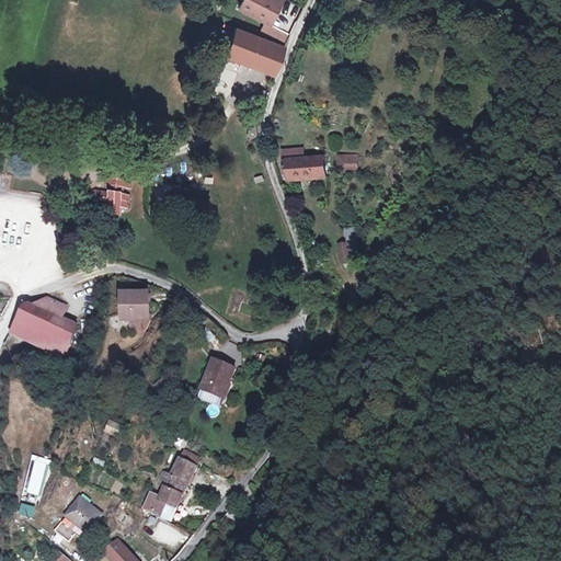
[(277,0),(243,0),(240,7),(267,20),(271,12),(275,14),(281,2),(277,1),(277,0)]
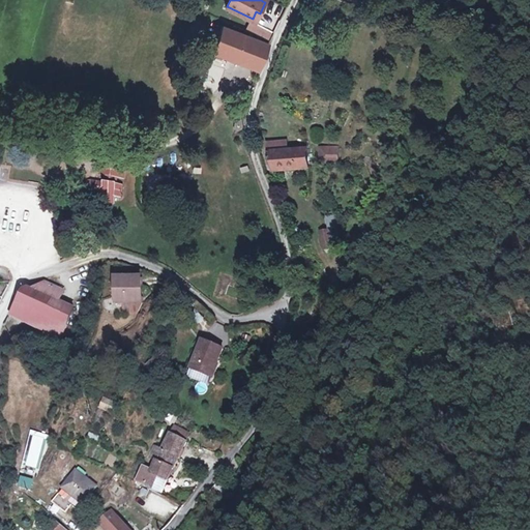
[(280,0),(278,0),(262,0),(262,1),(265,2),(260,13),(256,11),(253,19),(267,26),(280,0)]
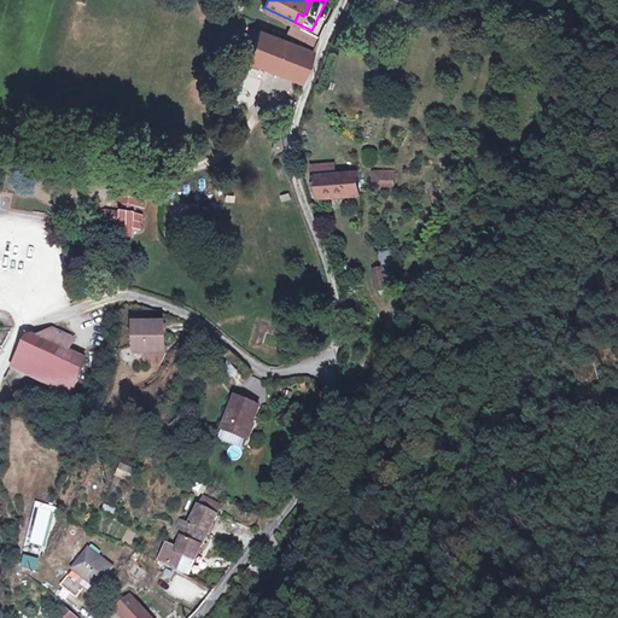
[(250,62),(304,82),(315,51),(313,50),(257,28),(256,31),(261,33),(250,62)]
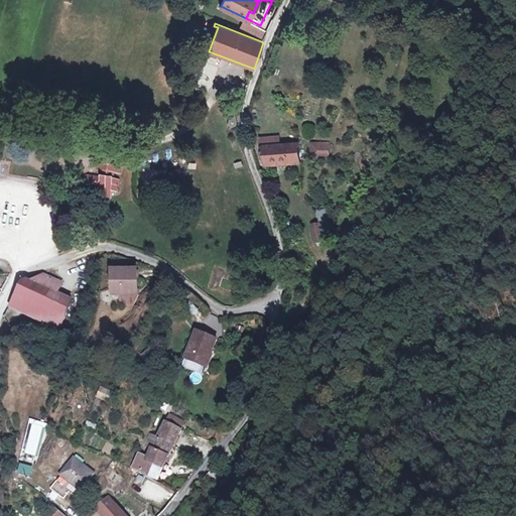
[(245,97),(251,78),(246,75),(239,95),(245,97)]
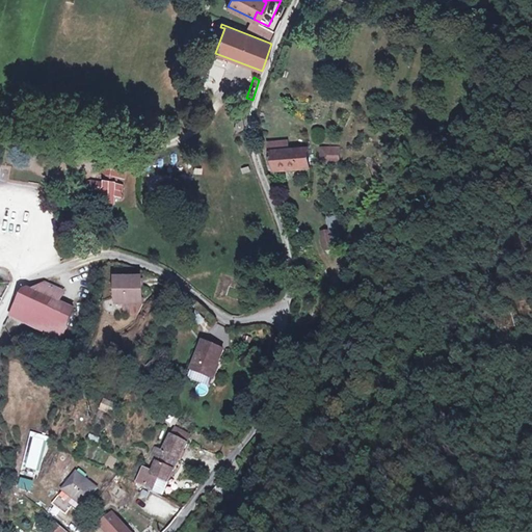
[(207,98),(209,94),(197,88),(195,87),(194,91),(207,98)]
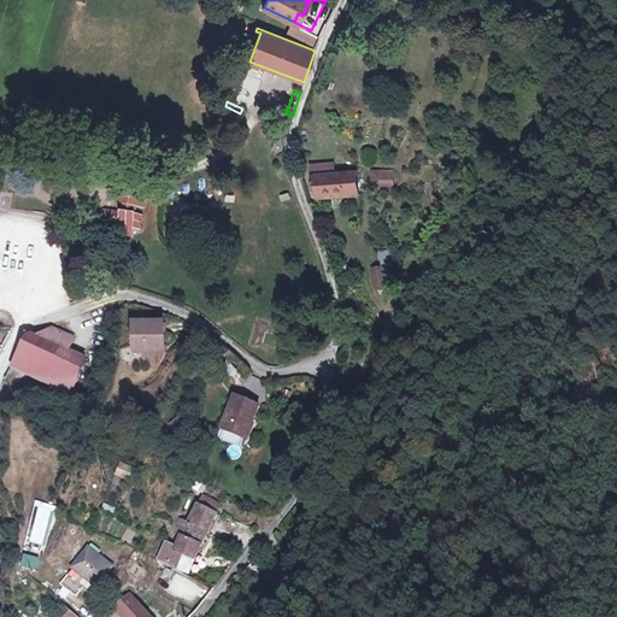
[(275,122),(272,133),(287,136),(289,125),(275,122)]
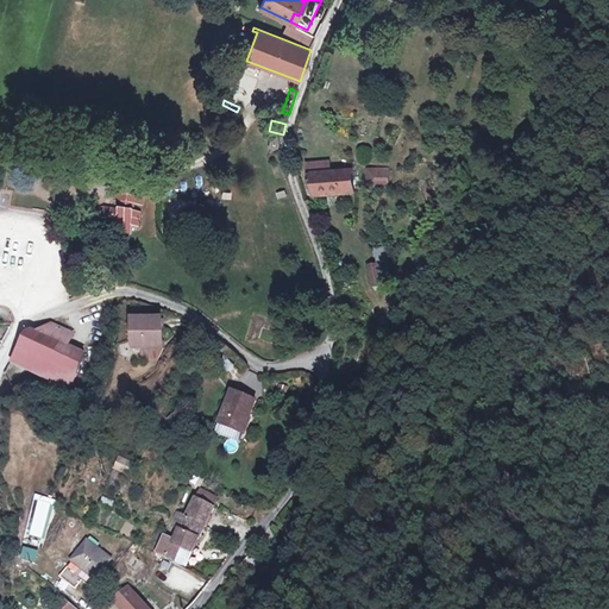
[(268,140),(282,142),(283,135),(269,131),(268,140)]
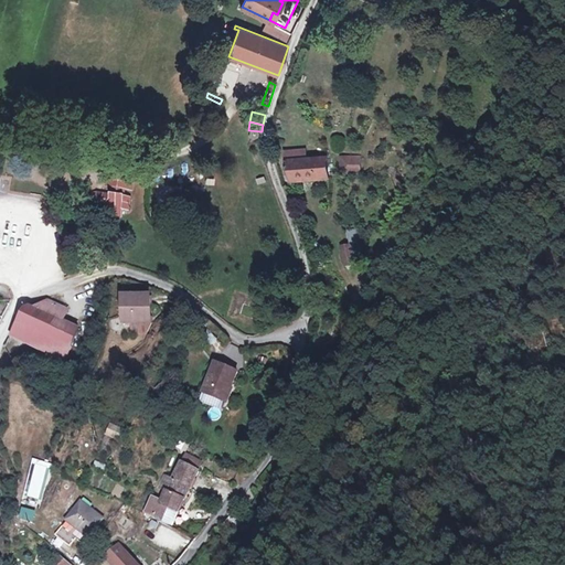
[(285,182),(324,185),(326,167),(317,166),(317,155),(284,153),(285,182)]
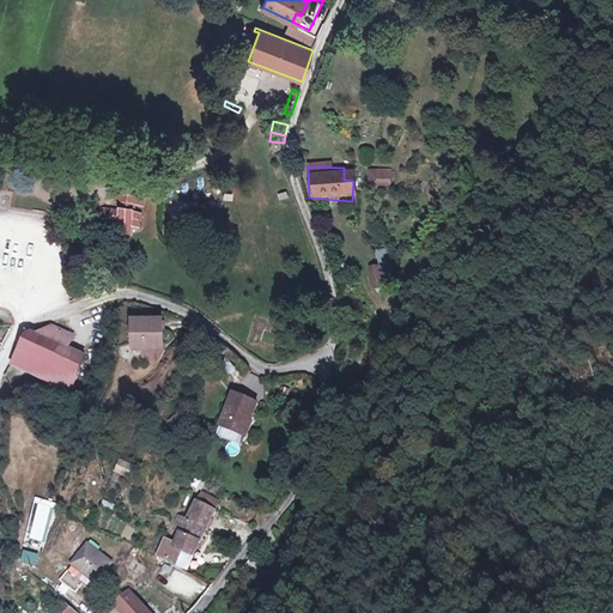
[(394,190),(393,170),(370,171),(371,192),(394,190)]
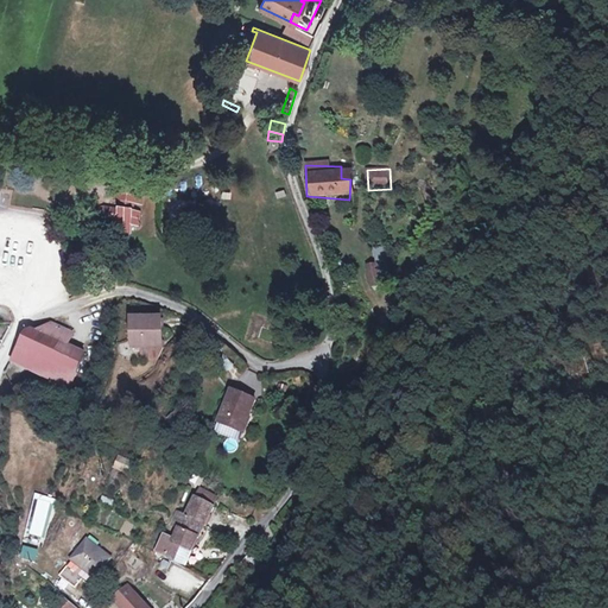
[(145,209),(147,190),(139,189),(140,181),(133,181),(132,188),(125,187),(124,195),(115,194),(114,203),(124,204),(122,211),(100,207),(97,222),(105,223),(103,230),(109,232),(112,225),(120,226),(118,234),(132,235),(133,228),(140,229),(143,214),(135,213),(137,207),(145,209)]
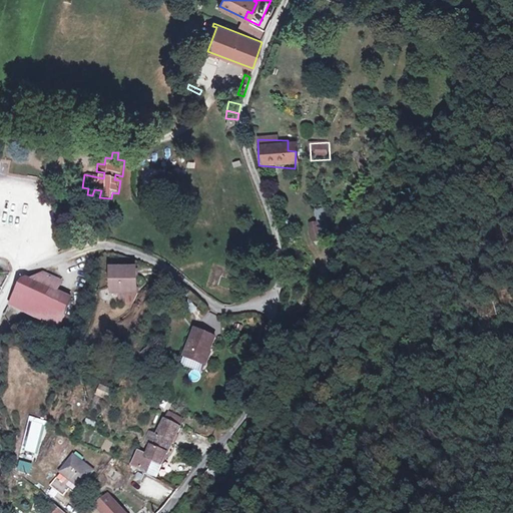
[(317,220),(326,218),(324,207),(316,209),(317,220)]
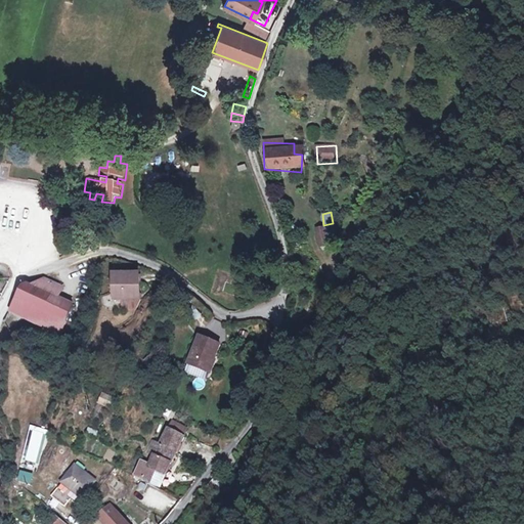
[(316,233),(307,233),(307,248),(318,248),(316,233)]
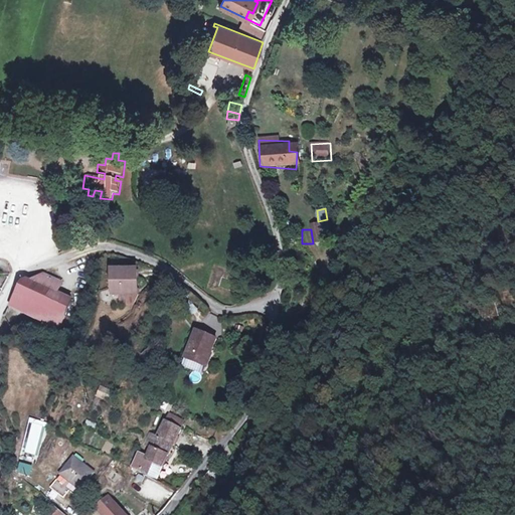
[(138,273),(117,271),(114,295),(136,298),(138,273)]
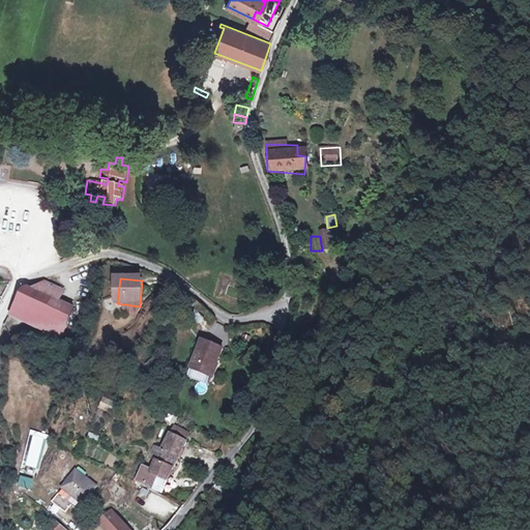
[(23,289),(8,314),(28,327),(57,347),(75,308),(53,300),(58,289),(43,286),(30,291),(29,287),(23,289)]
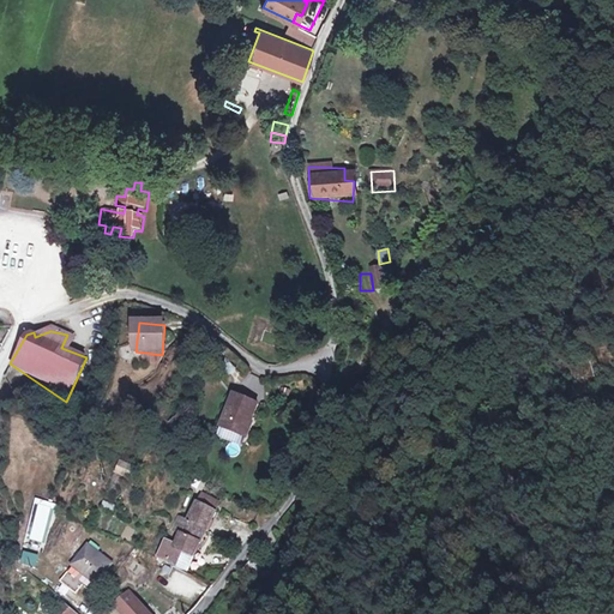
[(259,401),(234,390),(221,422),(247,433),(259,401)]
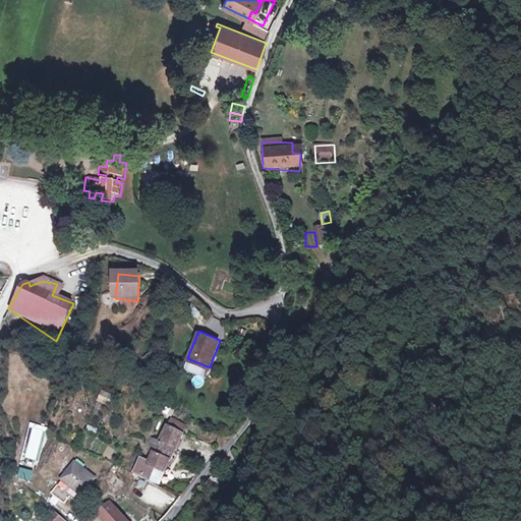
[(97,387),(92,398),(103,403),(108,392),(97,387)]
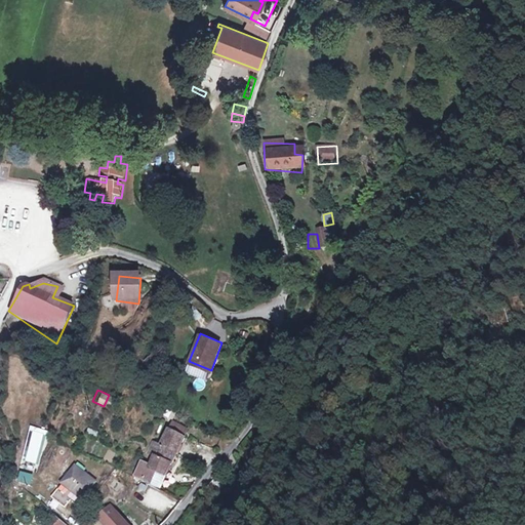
[(170,419),(174,411),(165,406),(161,414),(170,419)]
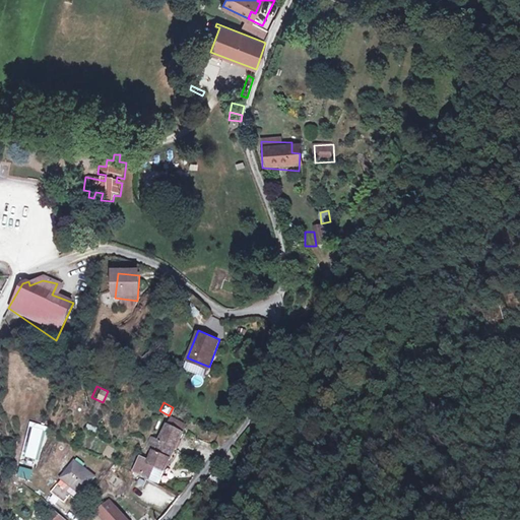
[(146,460),(139,456),(132,469),(148,478),(156,464),(165,469),(185,432),(168,423),(159,439),(153,436),(146,446),(152,450),(146,460)]
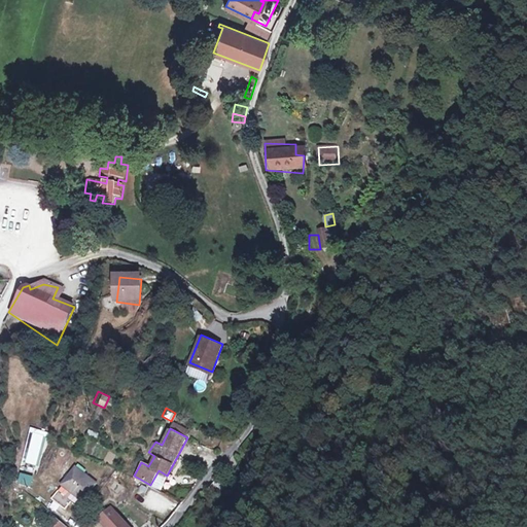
[(16,469),(12,481),(25,485),(29,473),(16,469)]
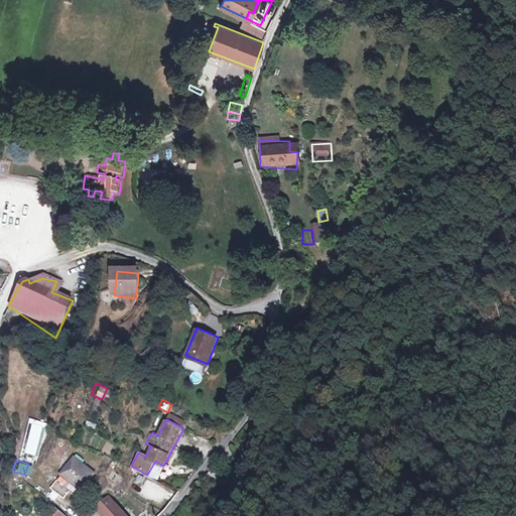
[(163,466),(155,461),(147,475),(156,480),(163,466)]
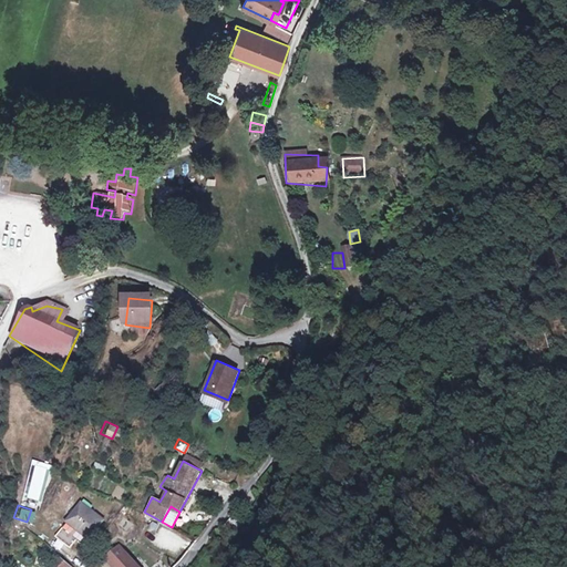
[(107,525),(88,511),(73,527),(92,542),(107,525)]
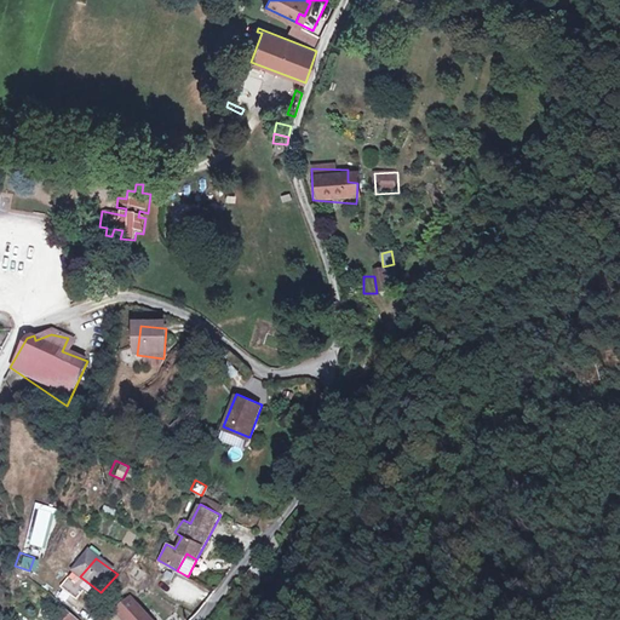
[(82,619),(61,603),(55,613),(59,616),(56,619),(82,619)]
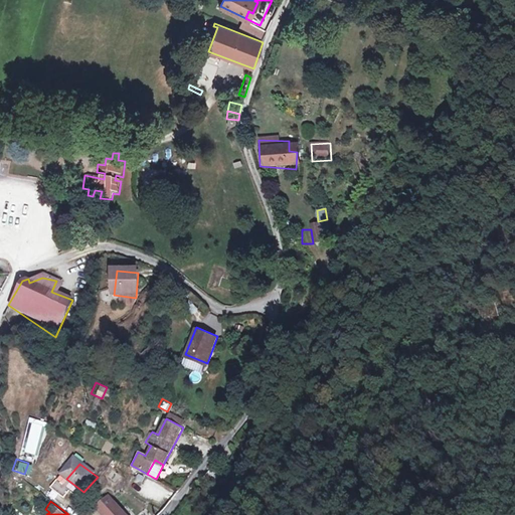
[(124,514),(111,501),(96,507),(103,514),(124,514)]
